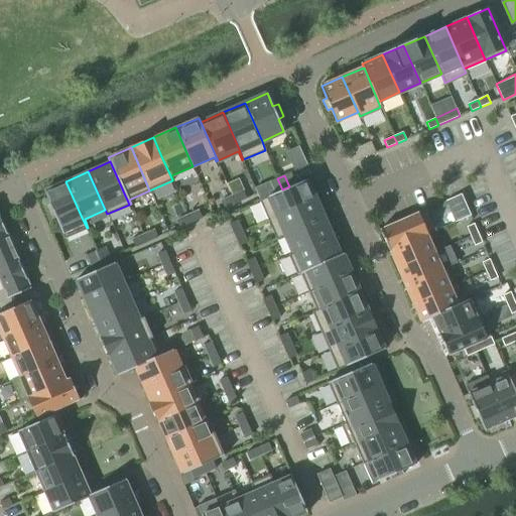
[(274,192),(259,200),(267,219),(314,198),(306,178),(289,186),(282,189),(274,192)]
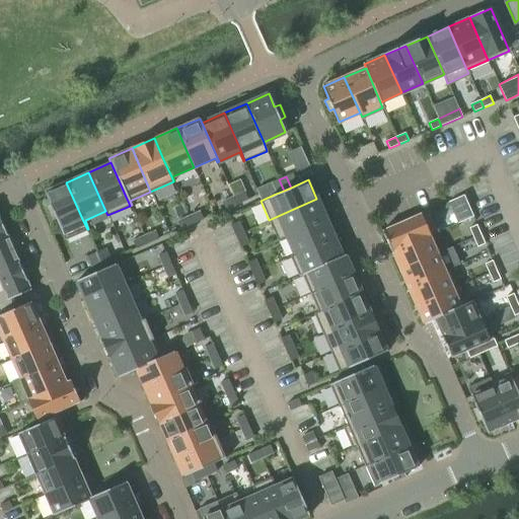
[(279,179),(271,182),(276,194),(284,191),(279,179)]
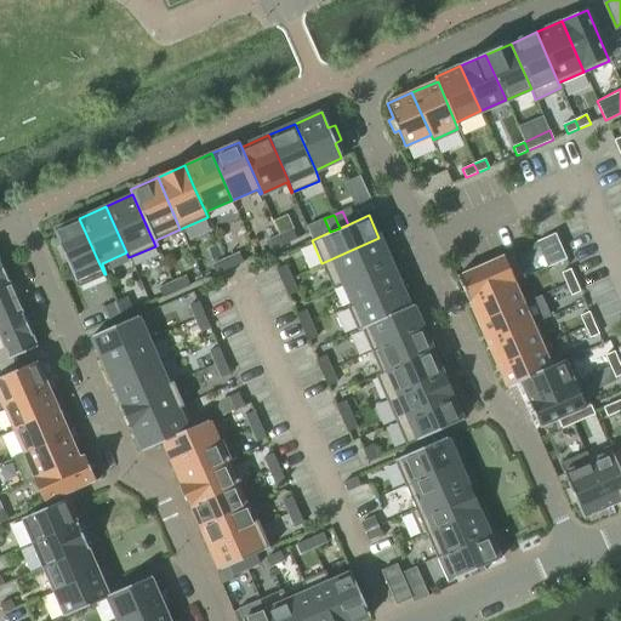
[(79,218),(52,229),(60,245),(55,246),(62,262),(67,261),(73,275),(78,286),(104,274),(100,265),(79,218)]
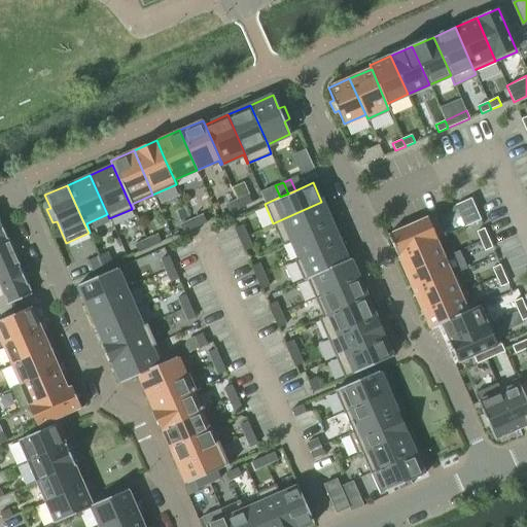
[(248,195),(237,200),(240,207),(251,202),(248,195)]
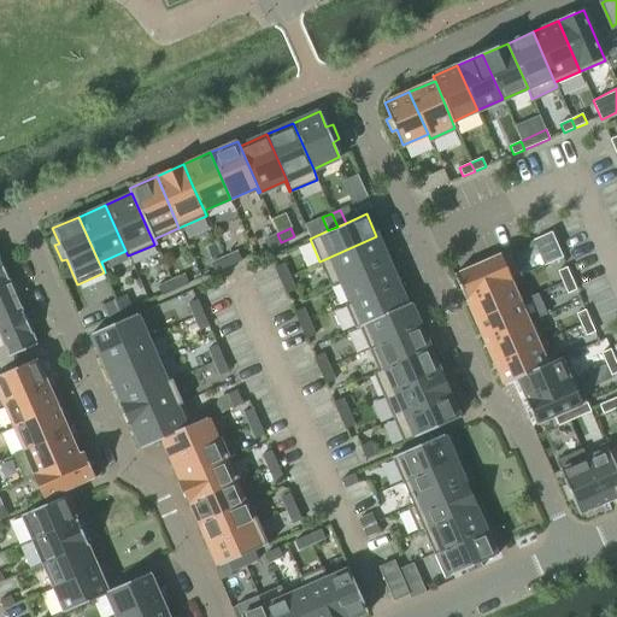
[(551,233),(542,236),(553,260),(562,257),(551,233)]
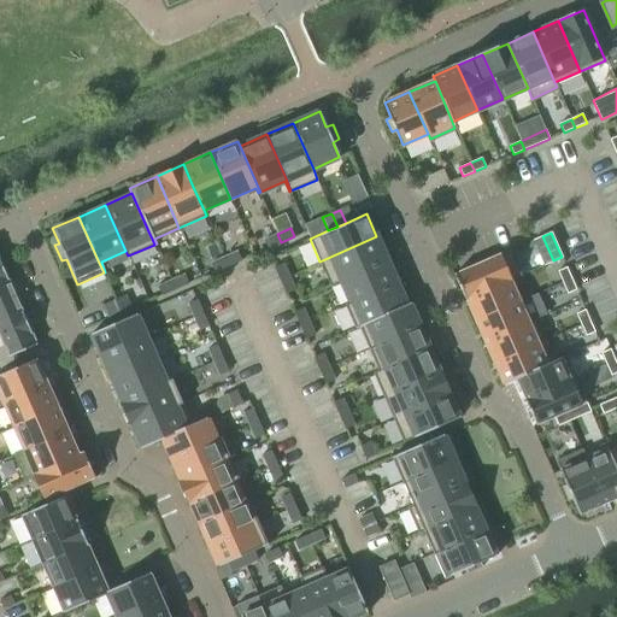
[(277,234),(264,239),(268,248),(281,242),(277,234)]
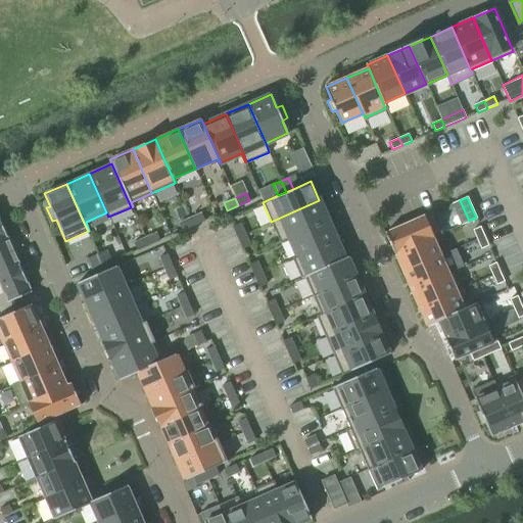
[(319,200),(271,222),(279,240),(327,220),(319,200)]
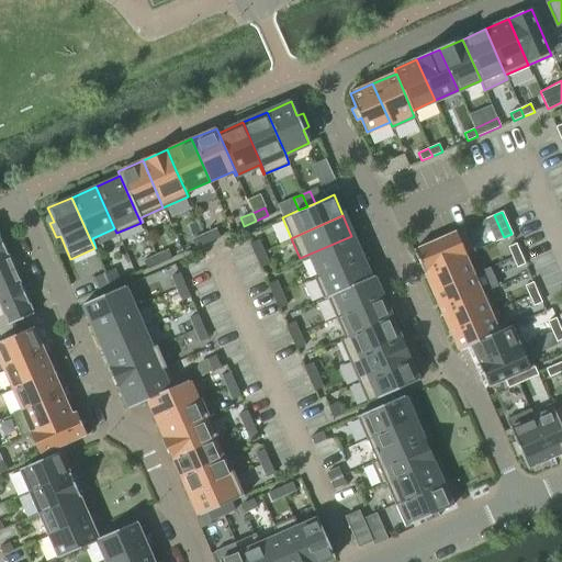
[(216,228),(204,234),(208,242),(220,236),(216,228)]
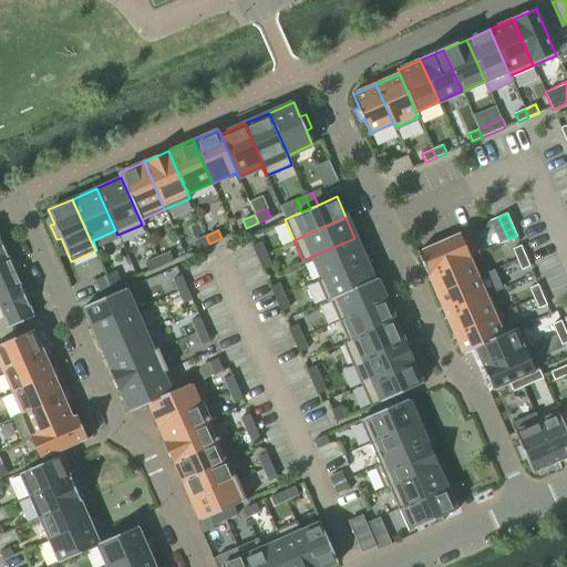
[(468,232),(420,253),(429,274),(467,257),(477,253),(468,232)]
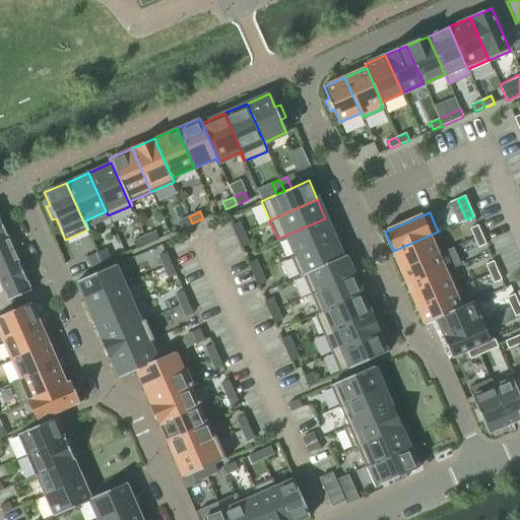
[(189,216),(178,221),(181,229),(192,223),(189,216)]
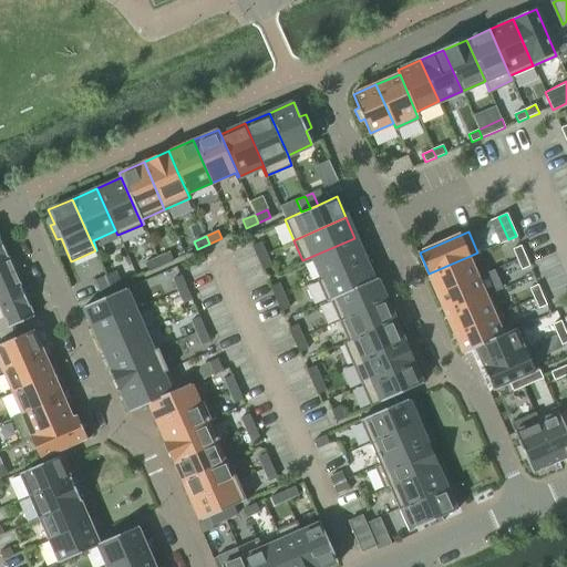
[(313,258),(321,277),(363,259),(354,238),(302,260),(303,263),(313,258)]
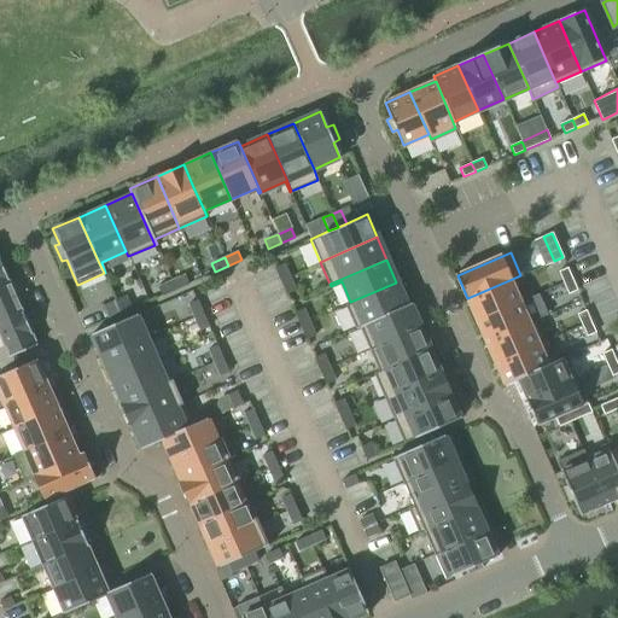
[(0,302),(15,296),(7,280),(9,280),(0,261),(0,302)]
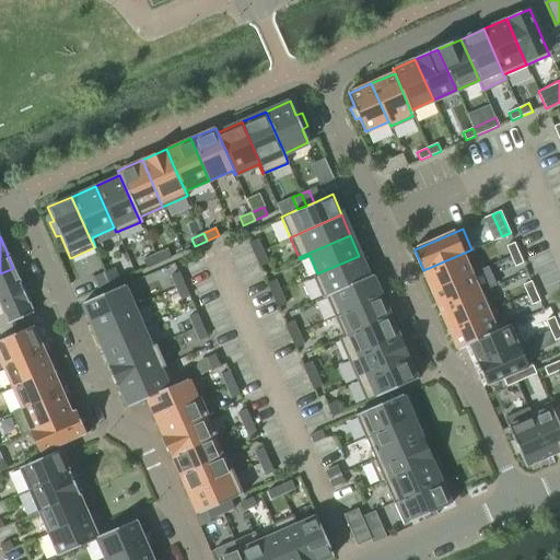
[(257,238),(248,242),(254,254),(263,251),(257,238)]
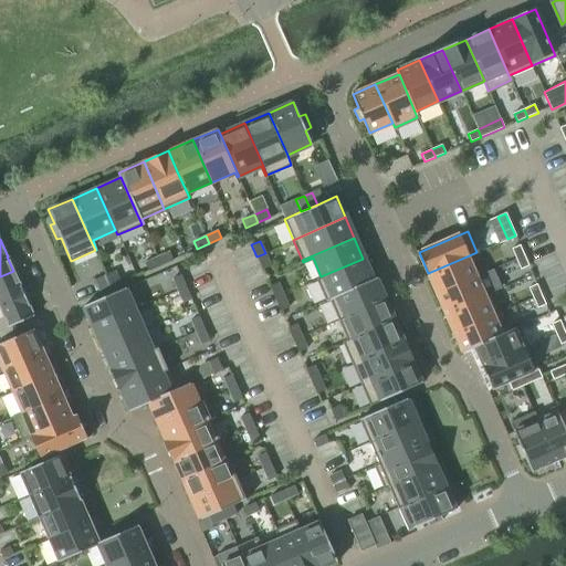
[(524,255),(520,244),(511,249),(515,259),(524,255)]
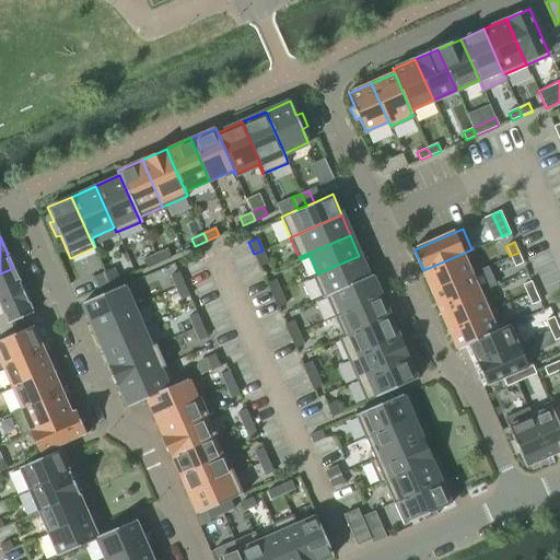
[(167,248),(155,254),(159,261),(171,257),(167,248)]
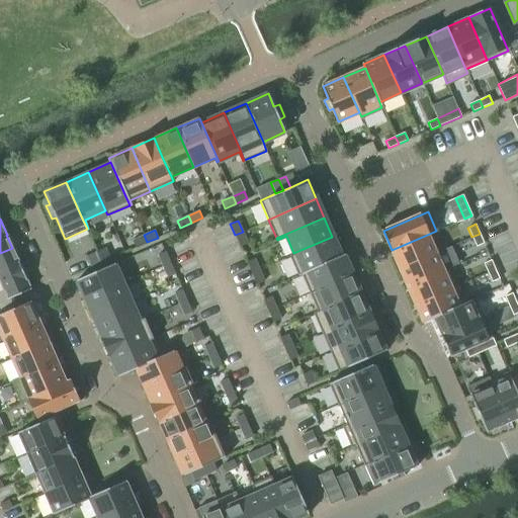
[(243,232),(235,235),(240,246),(248,243),(243,232)]
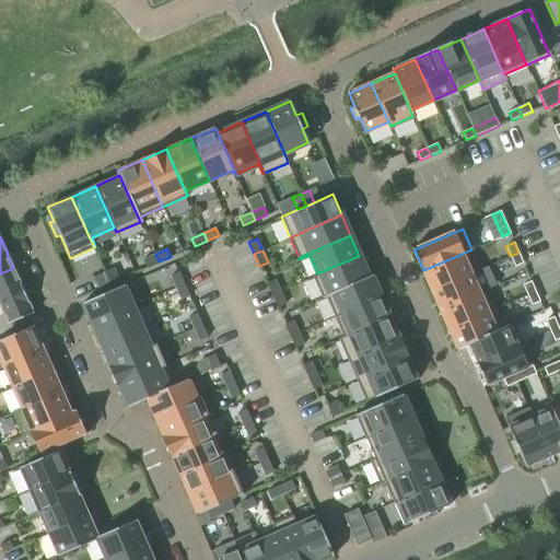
[(523,263),(518,253),(510,256),(514,266),(523,263)]
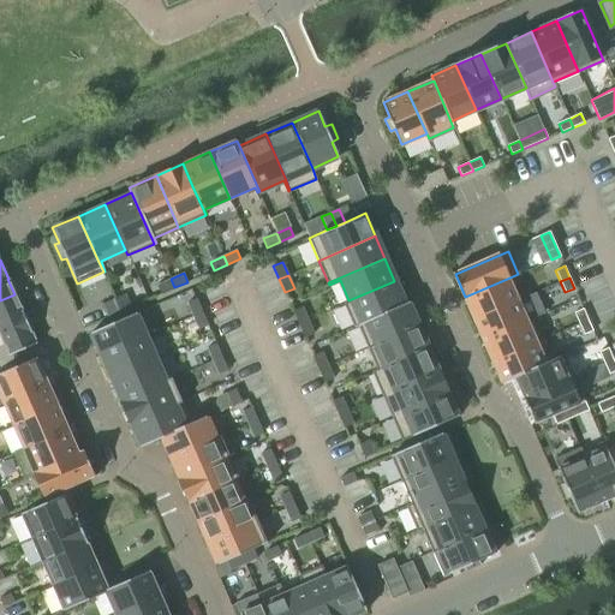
[(171,279),(157,285),(161,293),(174,287),(171,279)]
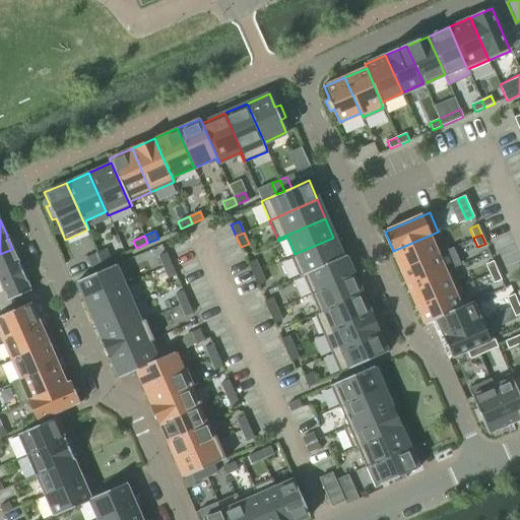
[(429,236),(393,251),(401,269),(437,254),(429,236)]
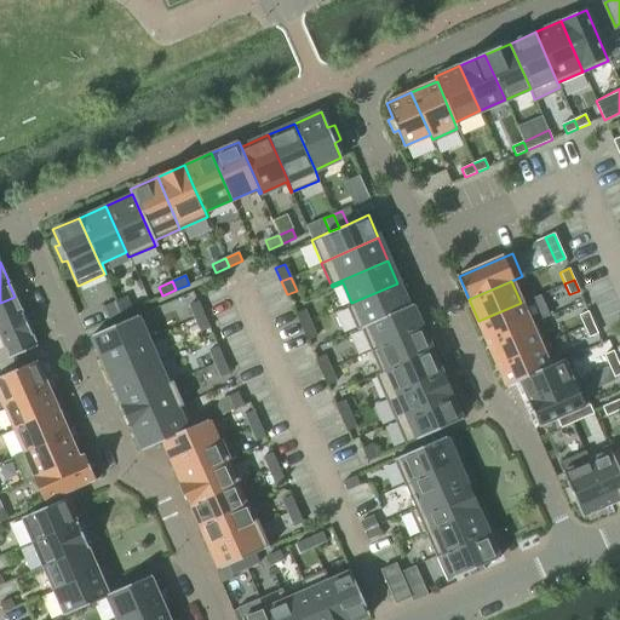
[(356,328),(408,305),(397,283),(351,303),(346,305),(356,328)]
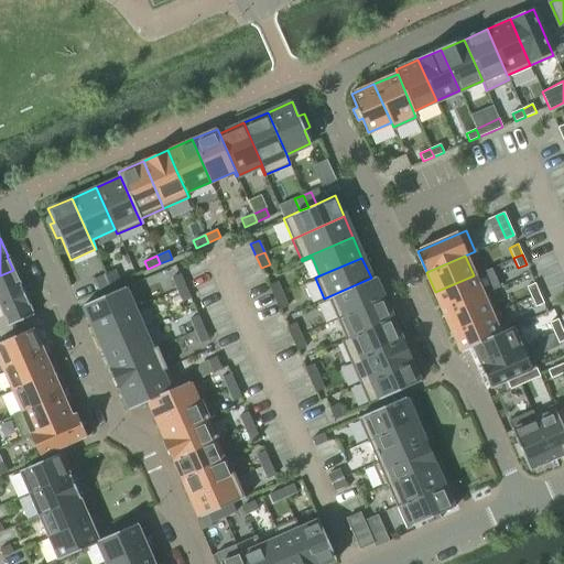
[(114,269),(106,273),(111,285),(119,281),(114,269)]
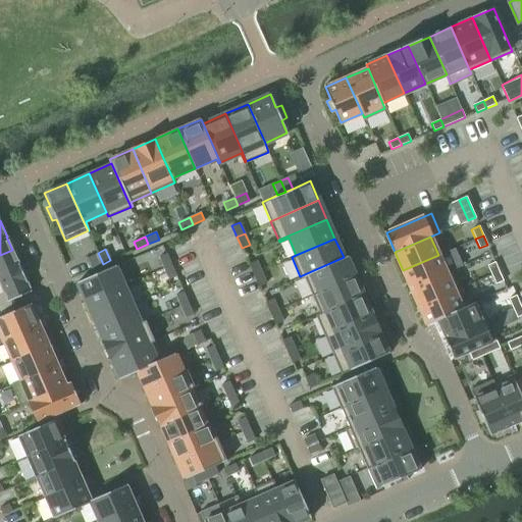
[(0,304),(31,292),(31,290),(30,291),(27,281),(18,264),(12,250),(0,255),(0,304)]
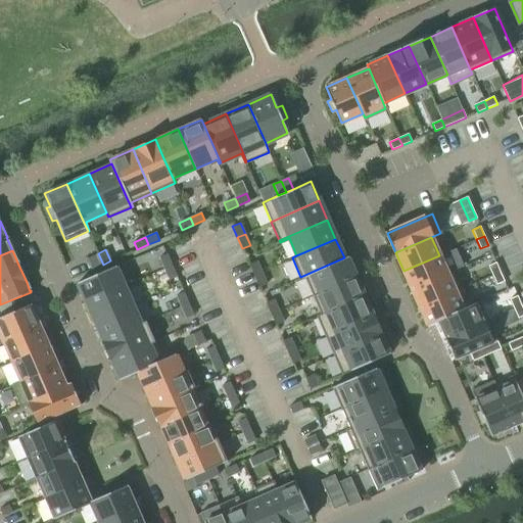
[(98,253),(91,256),(96,268),(103,265),(98,253)]
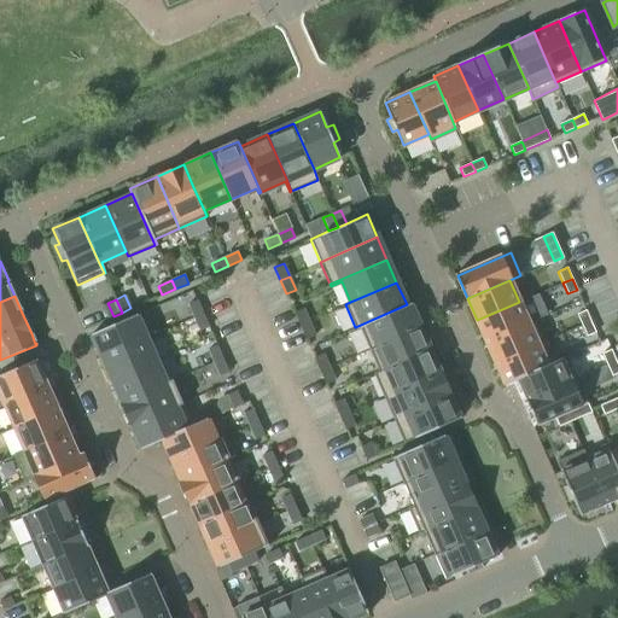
[(197,299),(188,304),(193,318),(203,313),(197,299)]
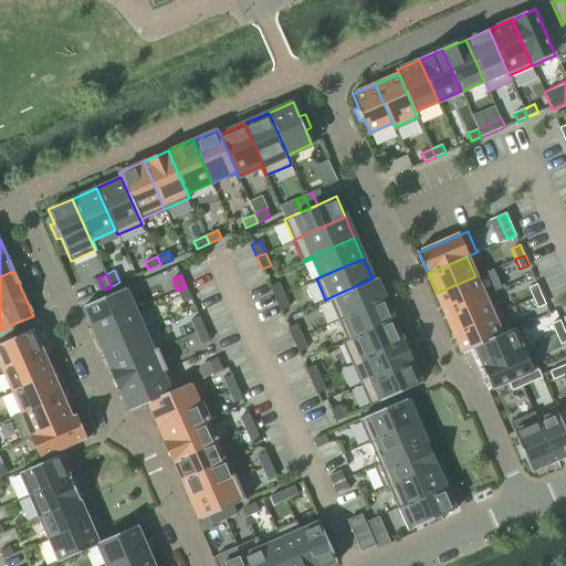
[(475,276),(437,293),(444,313),(484,295),(475,276)]
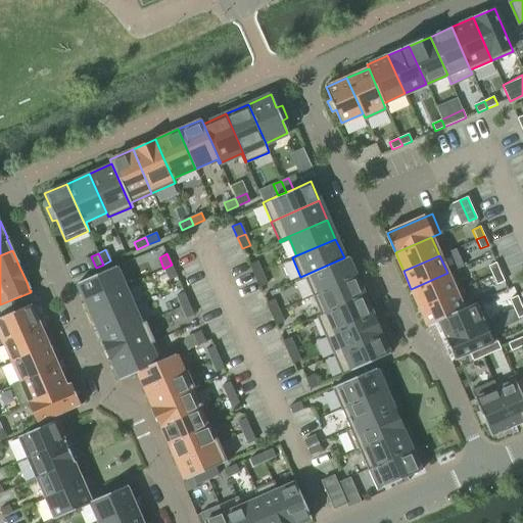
[(344,257),(300,277),(301,279),(304,277),(313,294),(355,276),(347,256),(344,257)]
